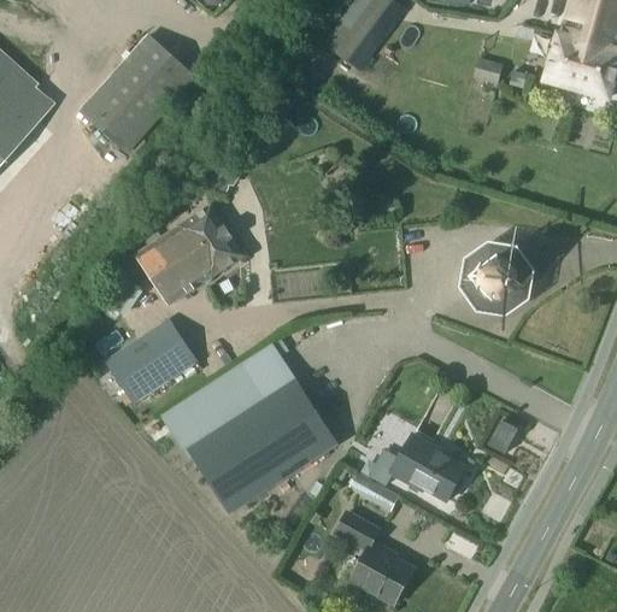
[(375,0),(338,52),(358,68),(403,7),(392,0),(375,0)]
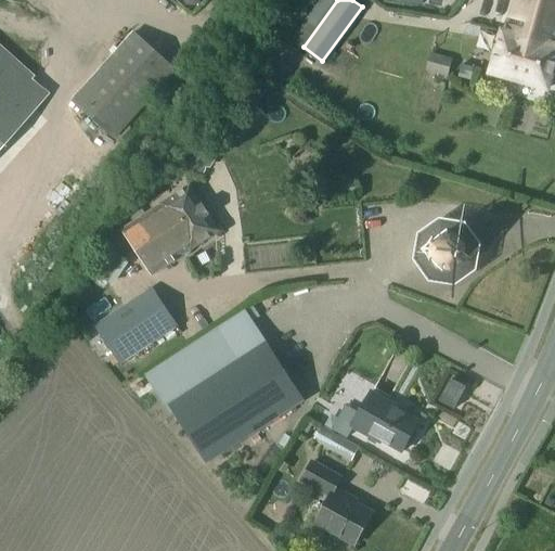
[(389,0),(388,5),(414,9),(415,0),(389,0)]
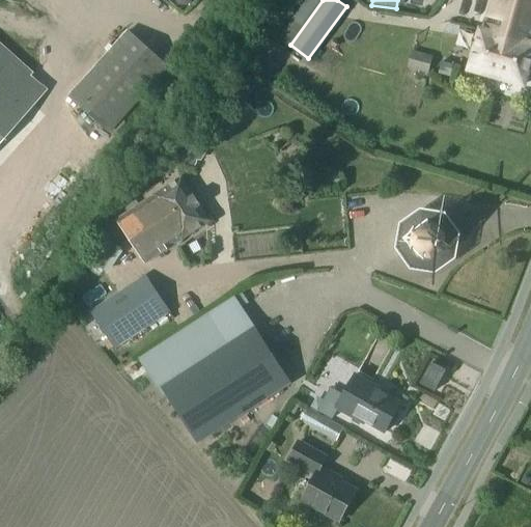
[(425,0),(419,24),(393,17),(388,37),(451,54),(466,0),(425,0)]
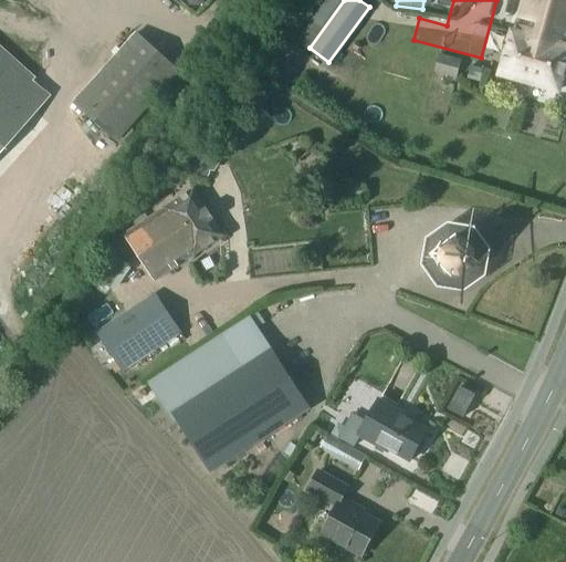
[(512,28),(499,74),(558,91),(565,63),(565,0),(522,0),(514,28),(512,28)]
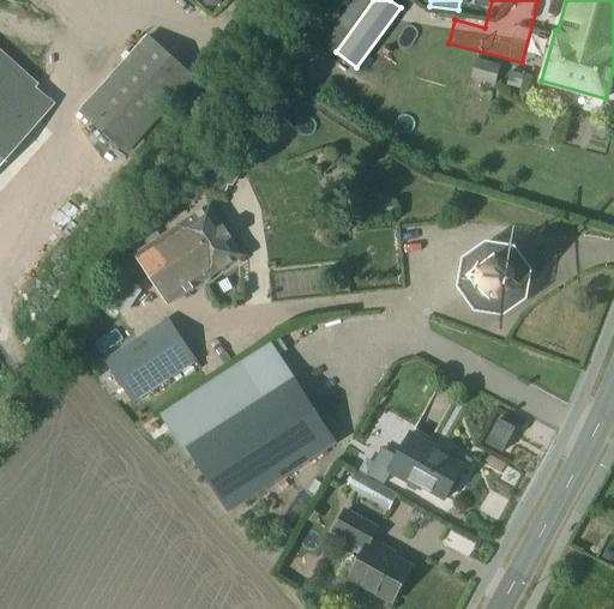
[(146,36),(79,112),(126,152),(193,77),(146,36)]
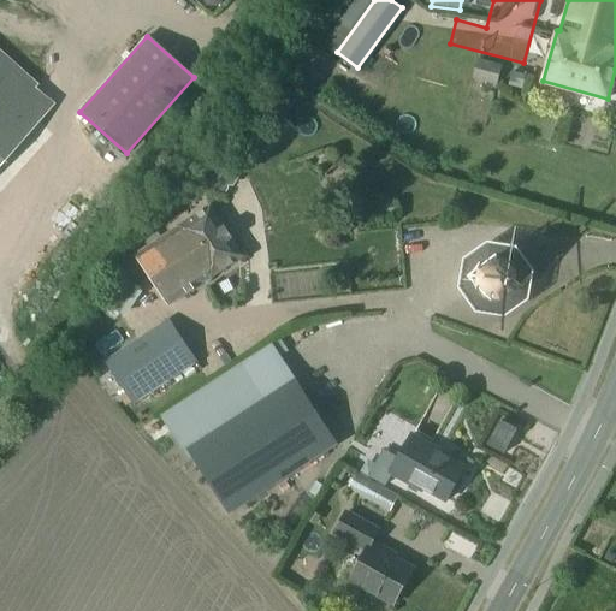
[(0,158),(52,101),(0,54),(0,158)]
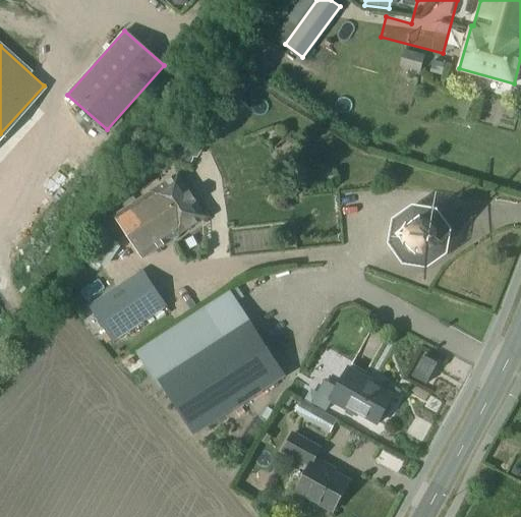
[(419,67),(423,52),(402,47),(398,62),(419,67)]
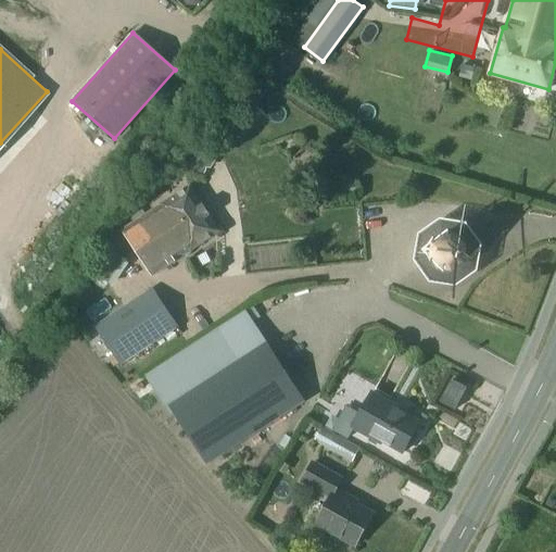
[(273,84),(260,95),(270,108),(283,96),(273,84)]
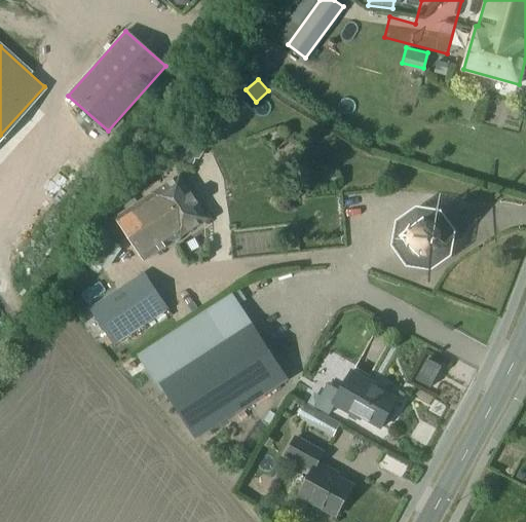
[(181,175),(116,217),(144,259),(208,218),(181,175)]
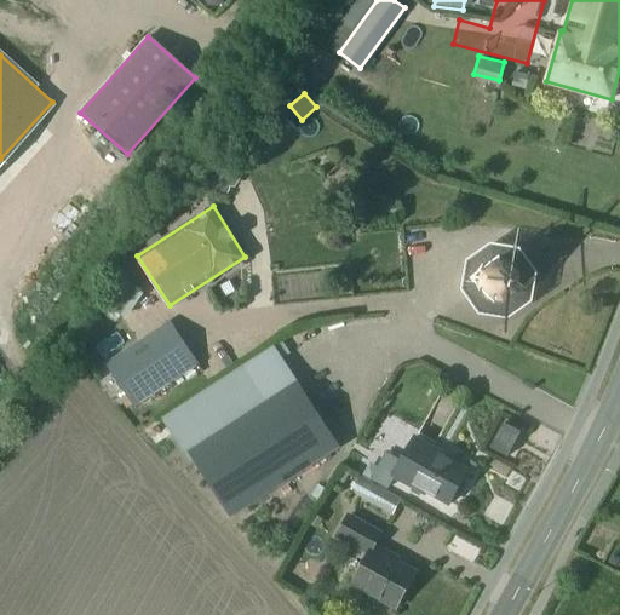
[(480,268),(477,285),(487,298),(504,302),(518,291),(522,274),(511,260),(494,257),(480,268)]
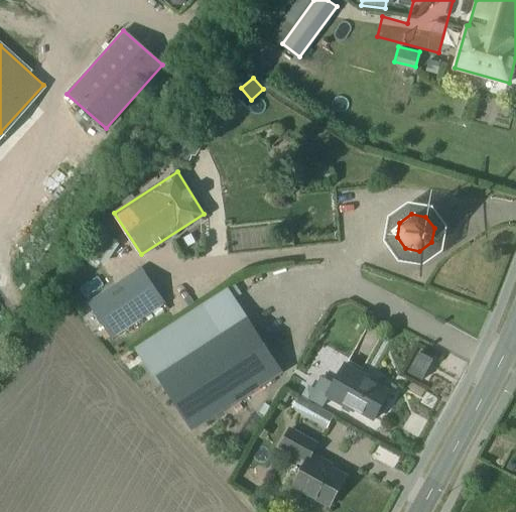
[(108,235),(93,257),(104,265),(119,243),(108,235)]
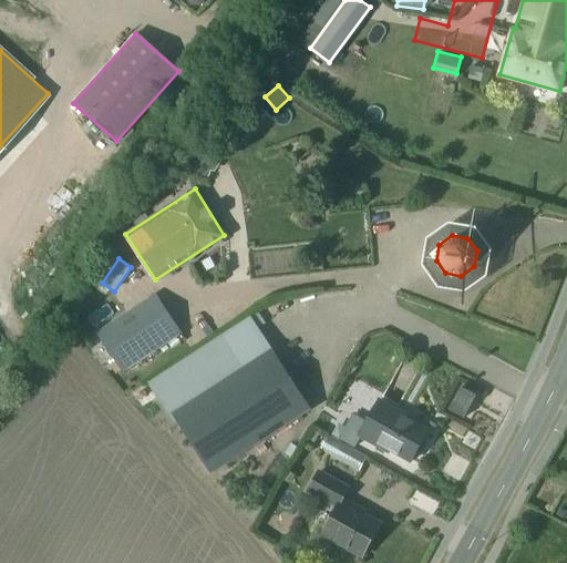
[(155,295),(96,331),(121,367),(179,330),(155,295)]
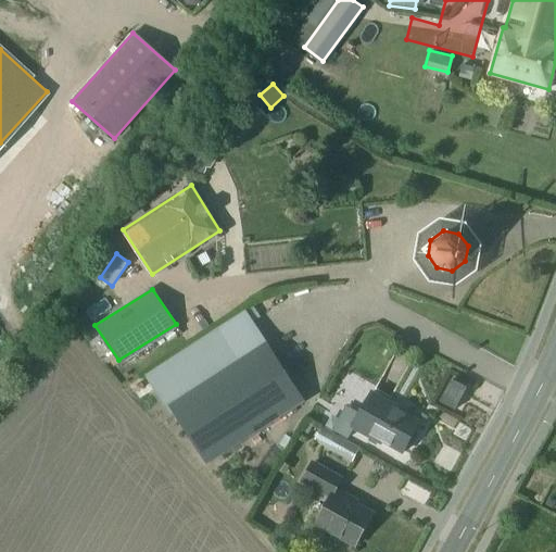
[(242,310),(146,375),(168,409),(169,408),(207,466),(304,402),(242,310)]
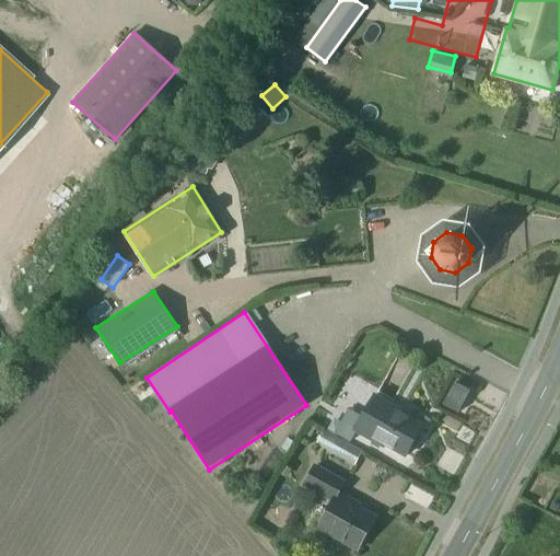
[(455,381),(443,404),(458,412),(469,390),(455,381)]
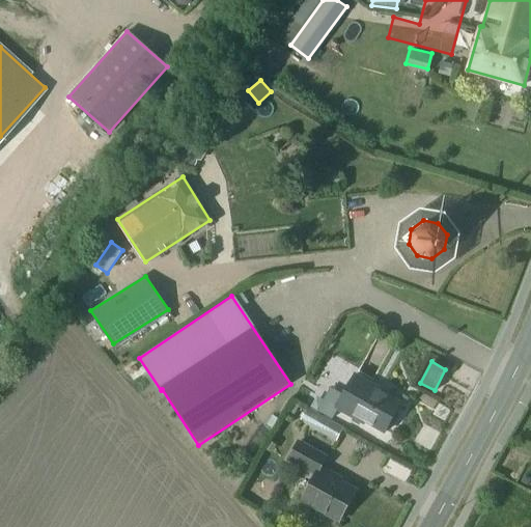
[(355,375),(336,408),(364,423),(365,421),(385,432),(389,424),(394,423),(398,415),(397,410),(401,403),(370,386),(372,384),(355,375)]
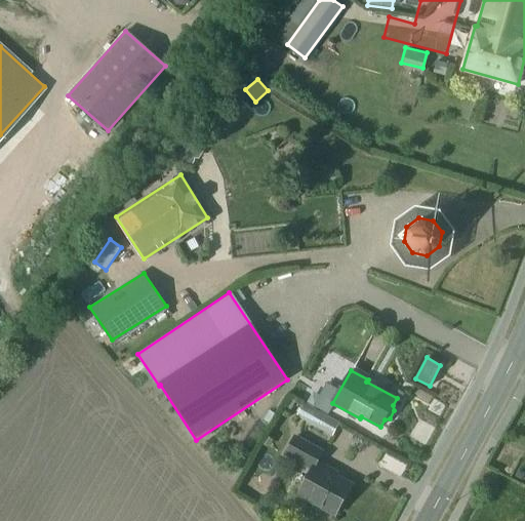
[(304,401),(295,415),(329,435),(337,419),(304,401)]
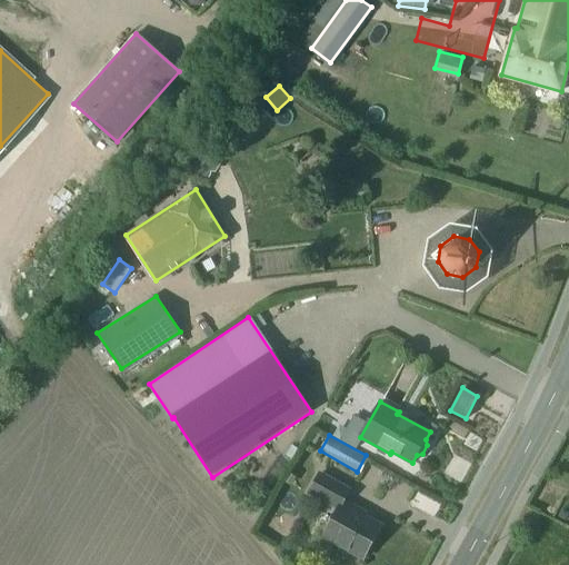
[(439,466),(457,474),(465,456),(448,448),(439,466)]
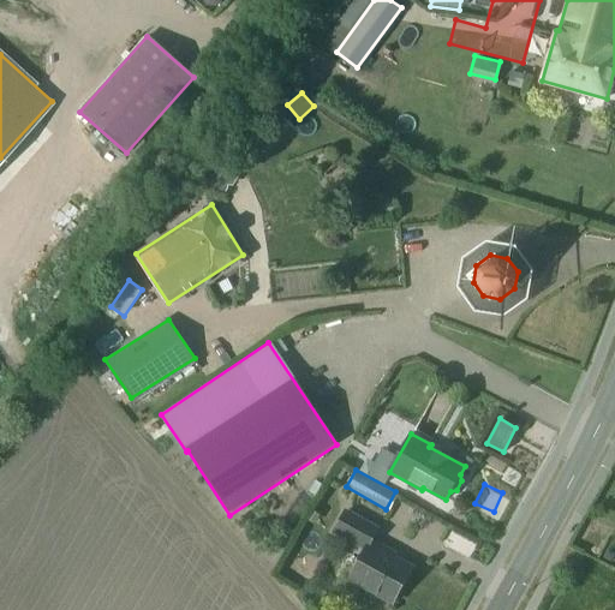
[(345,509),(332,532),(364,549),(347,579),(393,603),(413,566),(371,543),(380,527),(345,509)]
